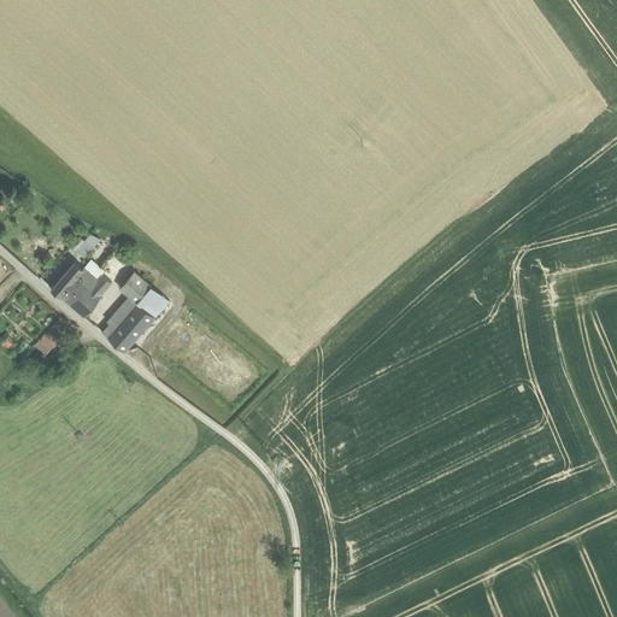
[(86,241),(82,240),(78,247),(92,253),(99,235),(90,231),(86,241)]
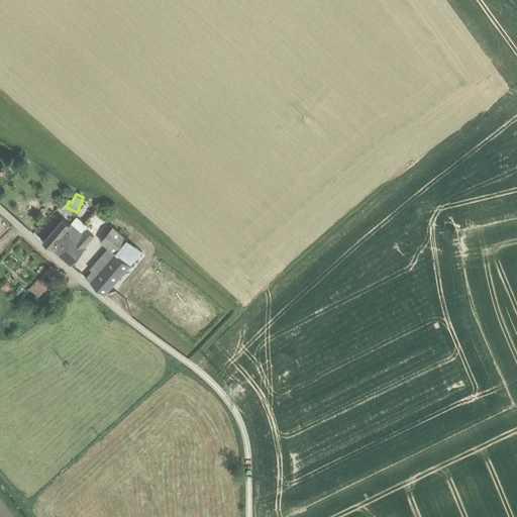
[(82,234),(64,218),(44,240),(71,265),(95,237),(86,230),(82,234)]
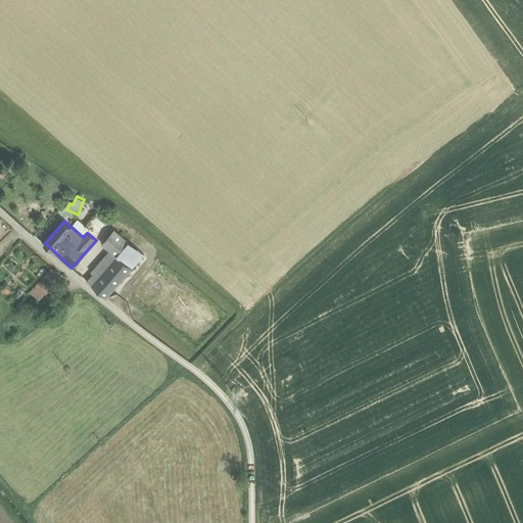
[(145,255),(115,230),(102,245),(117,257),(119,256),(133,269),(145,255)]
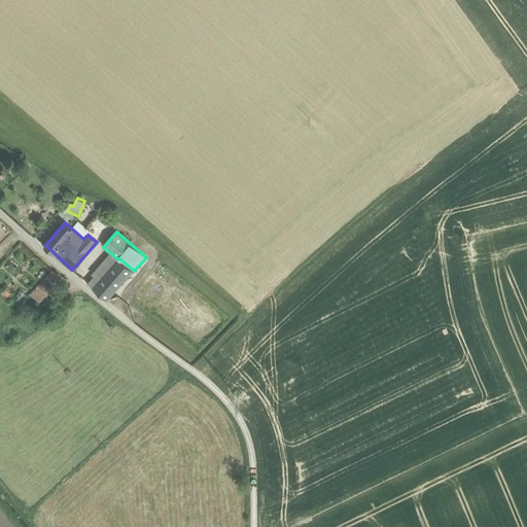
[(118,259),(94,286),(109,300),(134,271),(119,258),(118,259)]
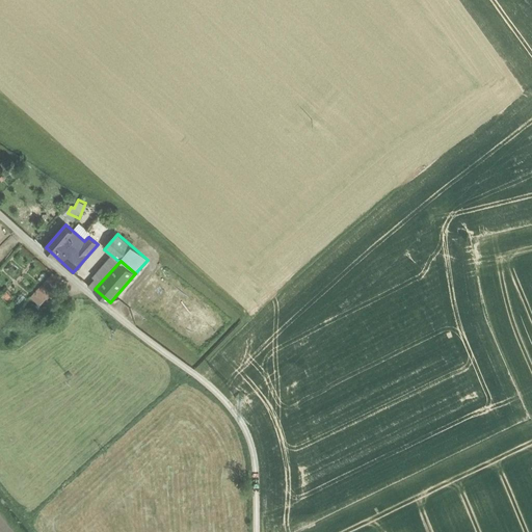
[(32,298),(44,304),(60,278),(49,271),(32,298)]
